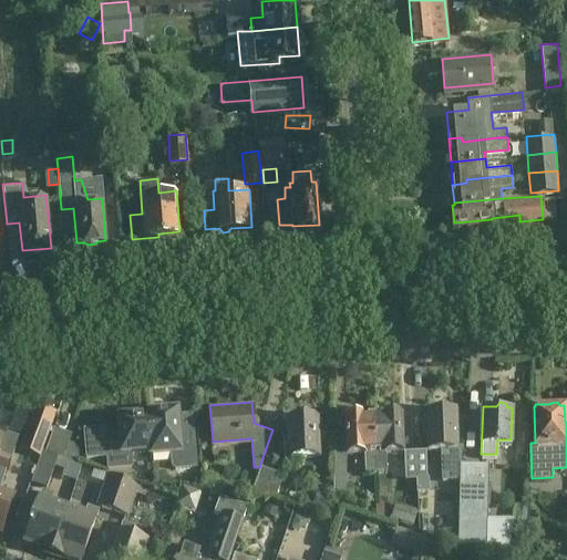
[(29,416),(26,425),(47,433),(55,408),(42,403),(40,411),(32,407),(30,414),(29,416)]
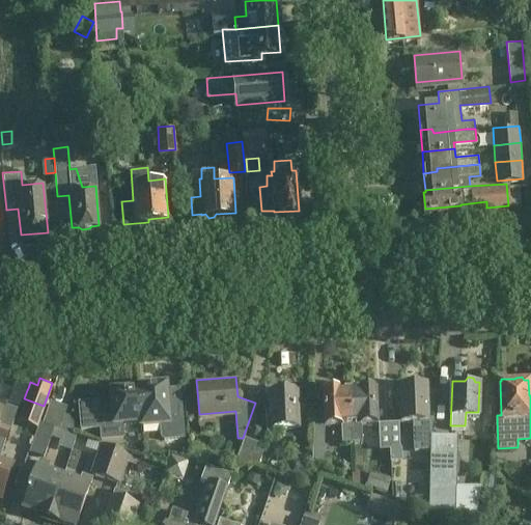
[(432,415),(427,415),(425,381),(412,382),(411,378),(402,378),(401,382),(398,382),(399,417),(412,417),(413,417),(414,446),(430,446),(430,436),(430,433),(430,432),(431,429),(432,415)]
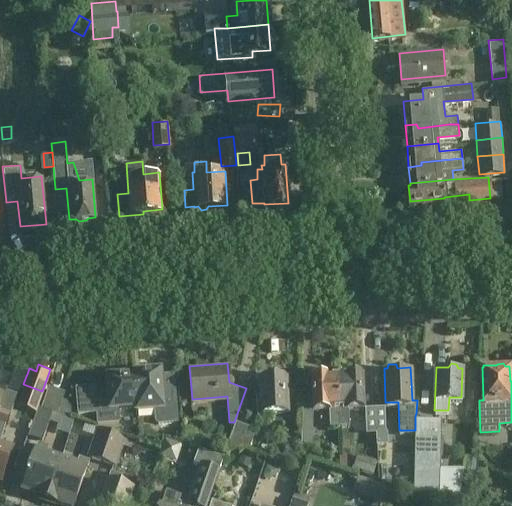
[(142,370),(133,371),(136,408),(154,407),(155,418),(158,420),(176,419),(174,386),(161,387),(159,369),(155,369),(155,366),(142,367),(142,370)]
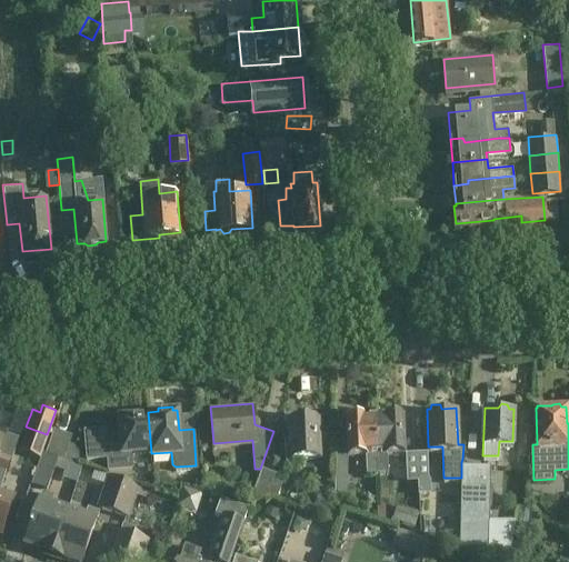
[(387,413),(375,413),(376,470),(381,470),(387,469),(386,450),(405,449),(402,412),(399,412),(396,409),(389,410),(387,413)]
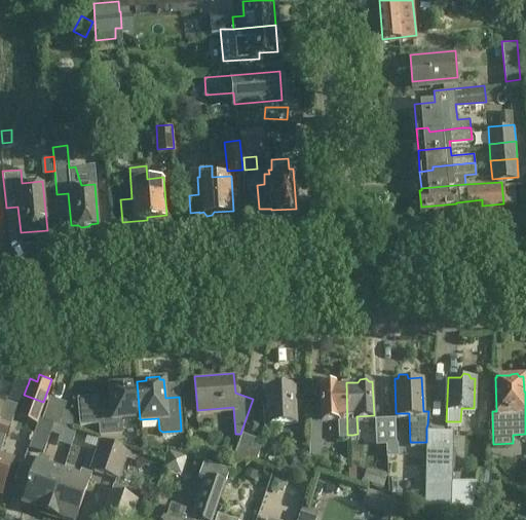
[(347,435),(346,382),(333,383),(331,380),(325,380),(323,383),(320,384),(321,414),(322,418),(337,417),(338,435),(342,435),(342,439),(347,439),(347,435)]
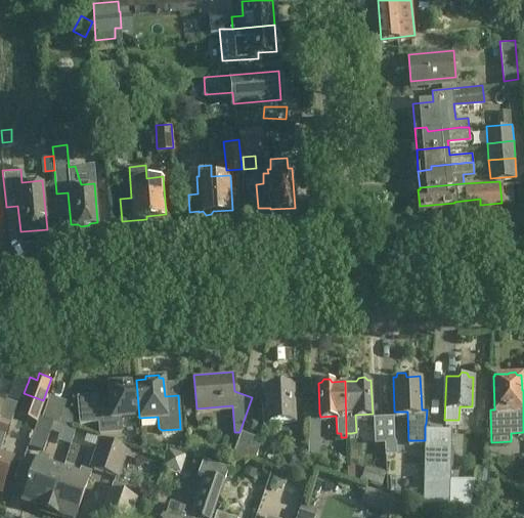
[(139,418),(136,380),(135,380),(136,382),(126,383),(126,380),(113,381),(113,384),(108,384),(110,400),(97,401),(99,431),(121,429),(120,416),(138,415),(138,418),(139,418)]
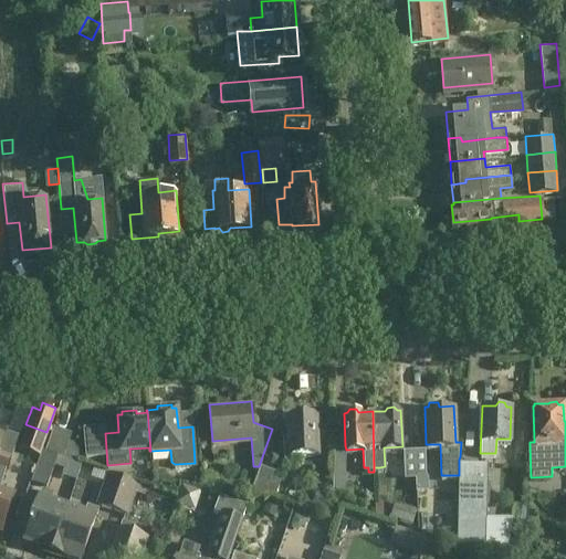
[(287,435),(283,435),(285,465),(300,464),(300,453),(318,452),(316,414),(313,414),(310,411),(303,411),(300,415),(286,415),(287,435)]
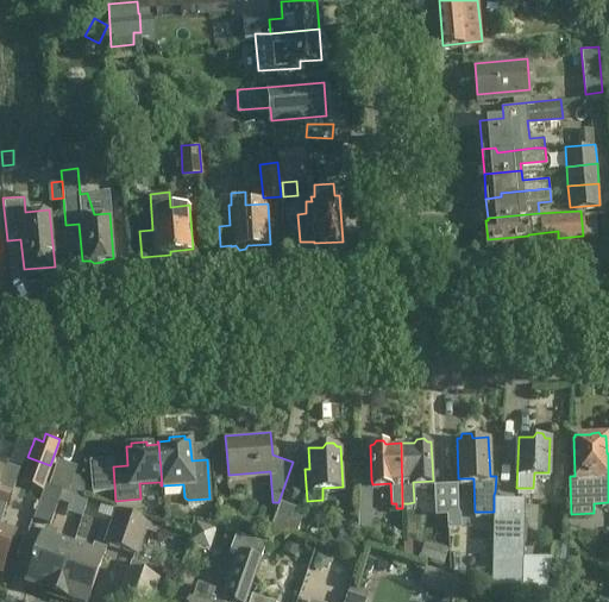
[(57,458),(50,480),(68,486),(75,464),(57,458)]
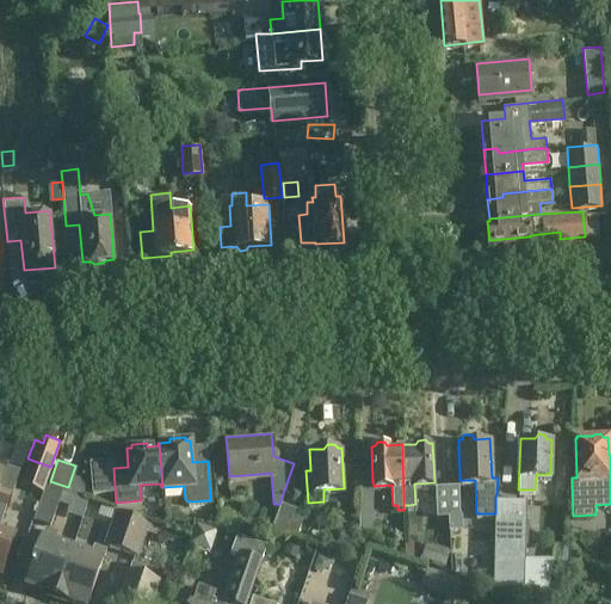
[(0,482),(0,485),(12,490),(19,467),(7,463),(0,482)]
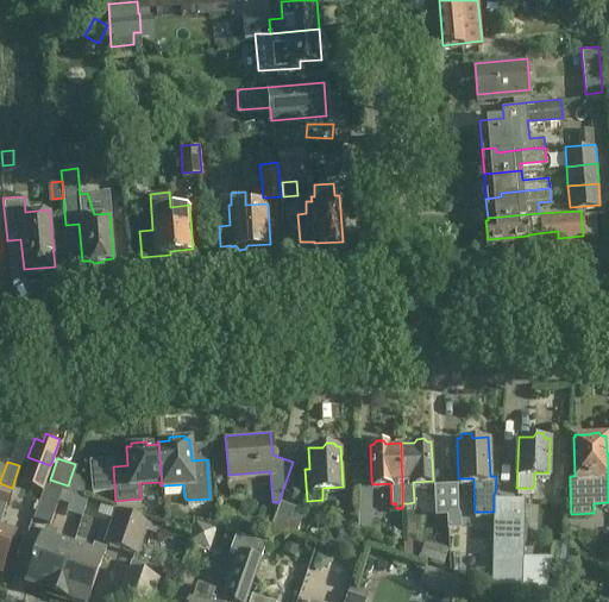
[(45,480),(32,514),(50,521),(58,499),(60,499),(64,487),(45,480)]
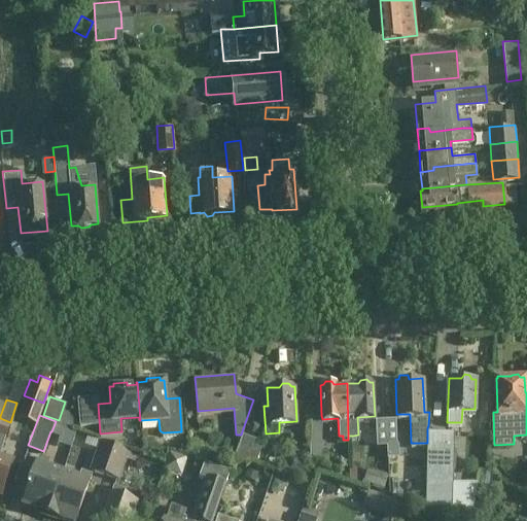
[(10,422),(0,418),(0,436),(6,438),(11,422),(10,422)]
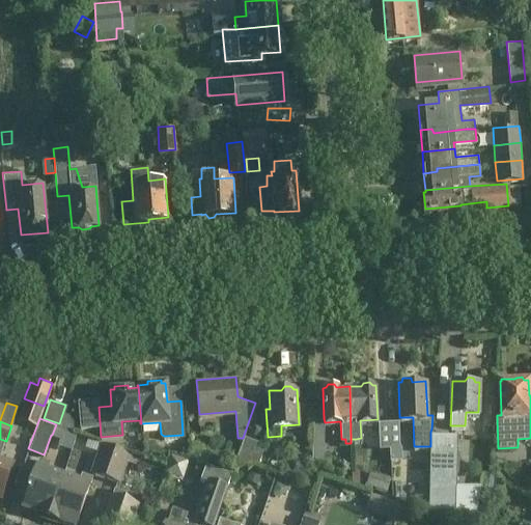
[(313,463),(324,463),(325,432),(313,432),(313,463)]
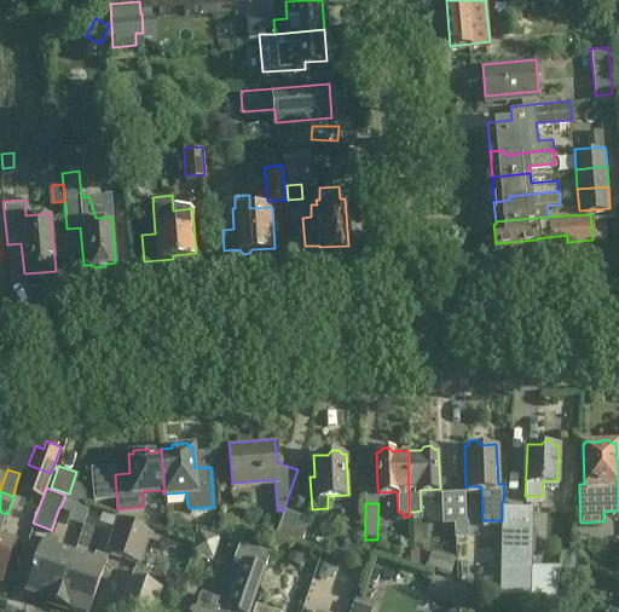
[(505,504),(504,563),(533,563),(533,517),(524,517),(524,504),(505,504)]
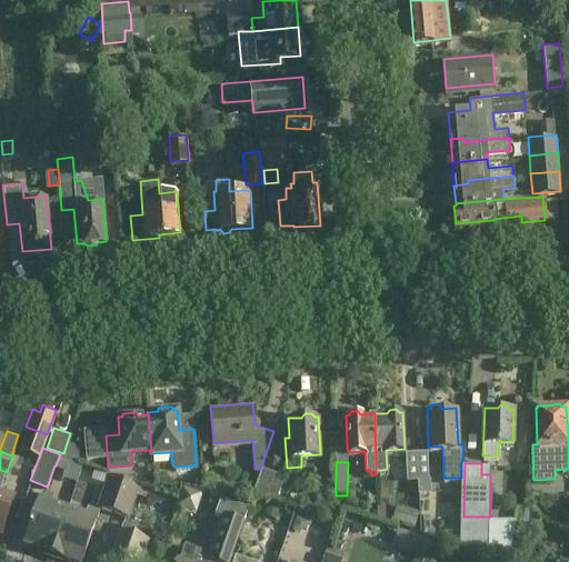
[(261,465),(260,469),(261,469),(255,487),(278,494),(285,473),(271,469),(261,465)]
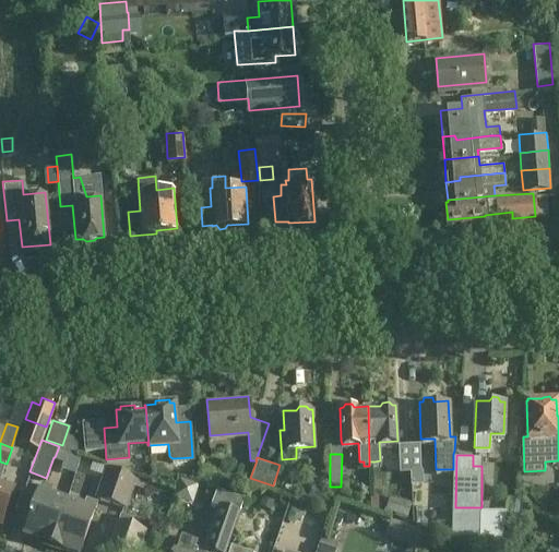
[(110,499),(121,469),(105,464),(95,493),(110,499)]
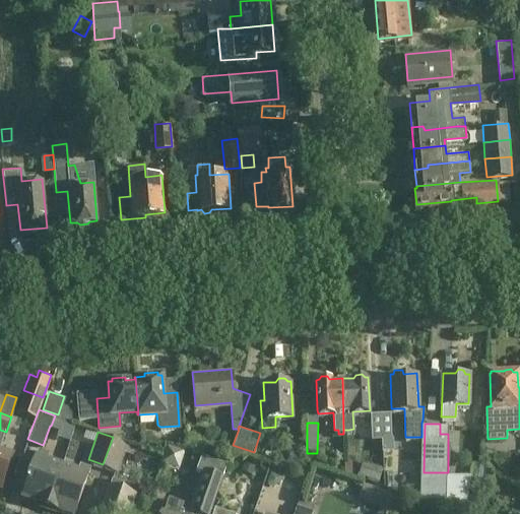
[(392,435),(390,432),(381,433),(382,436),(382,448),(392,448),(392,435)]
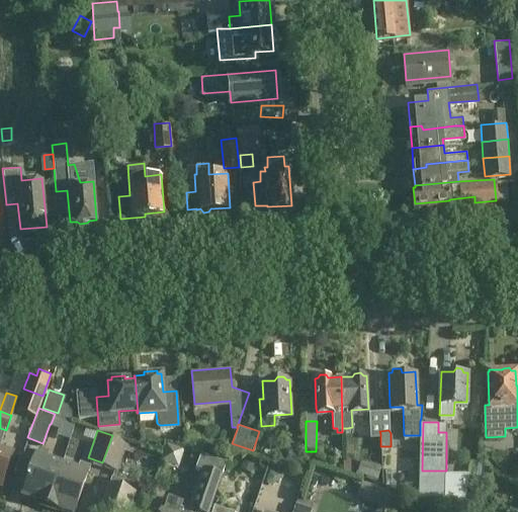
[(112,435),(102,462),(116,467),(123,448),(125,440),(112,435)]
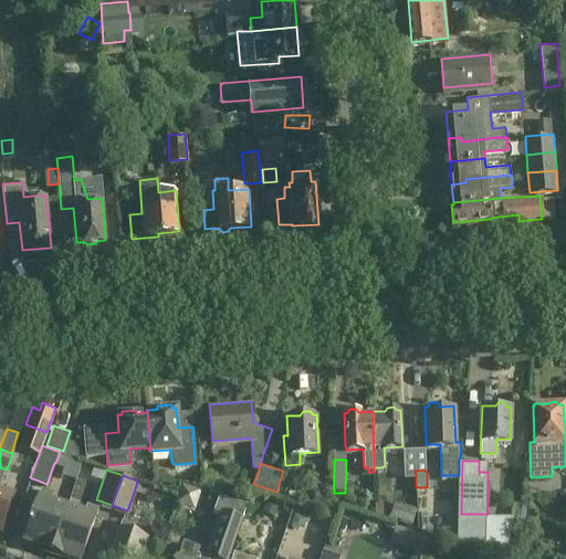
[(58,529),(67,502),(51,496),(53,489),(42,485),(23,538),(51,548),(58,529)]
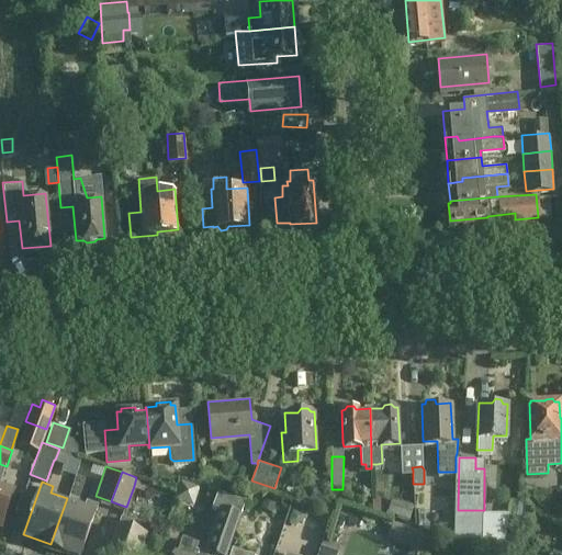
[(0,484),(0,519),(11,488),(0,484)]
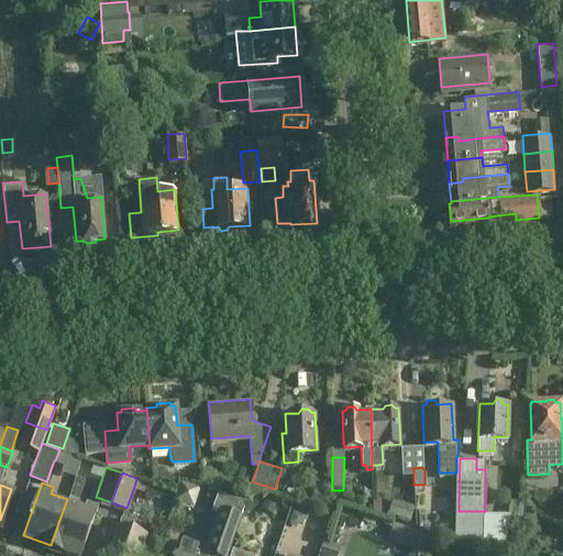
[(276,500),(265,496),(262,504),(273,509),(276,500)]
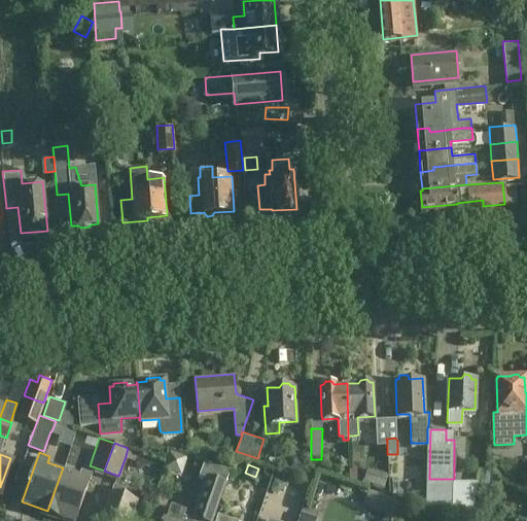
[(165,518),(163,520),(210,520),(229,471),(212,465),(208,477),(208,476),(196,511),(171,501),(165,518)]
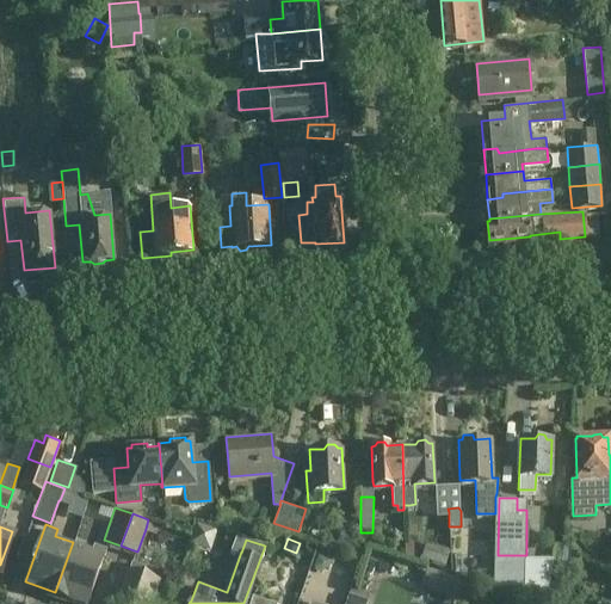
[(426,540),(420,555),(444,565),(450,549),(426,540)]
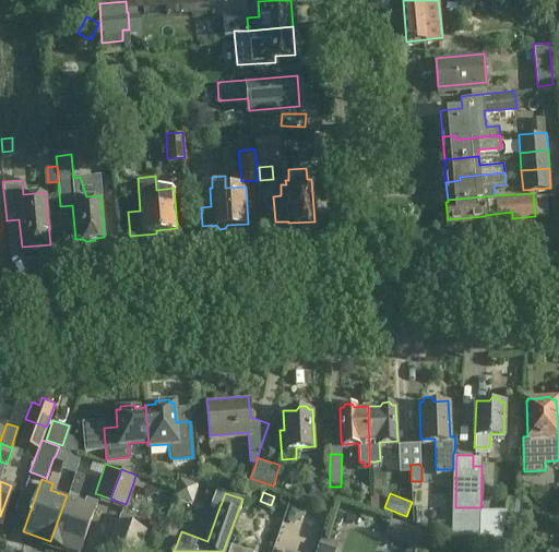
[(57,523),(50,541),(79,551),(97,499),(86,494),(84,501),(67,495),(57,523)]
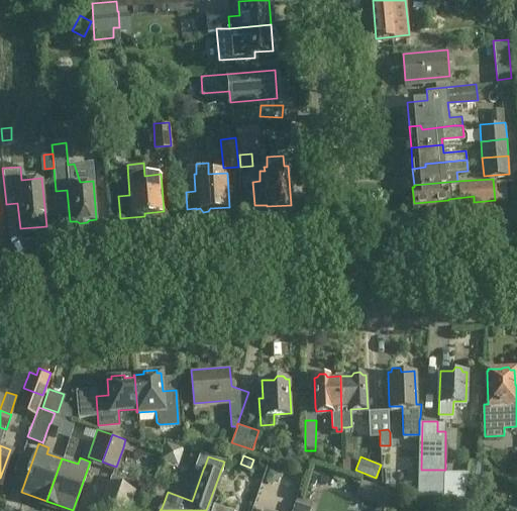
[(395,466),(385,466),(385,481),(395,481),(395,466)]
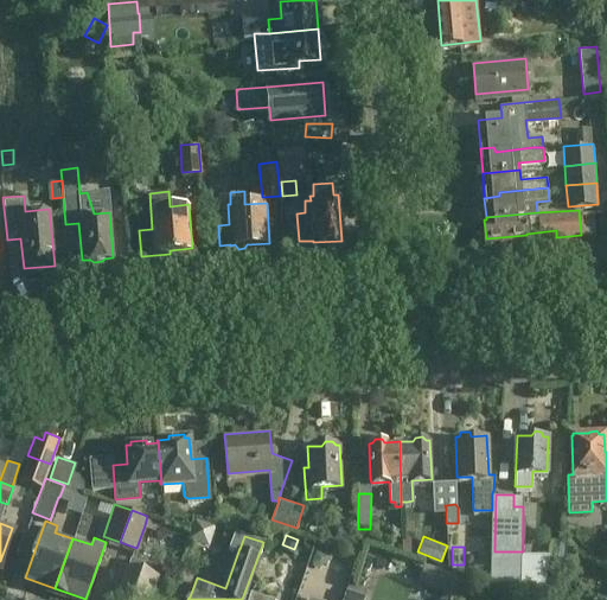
[(523,551),(494,551),(493,579),(544,591),(549,553),(523,551)]
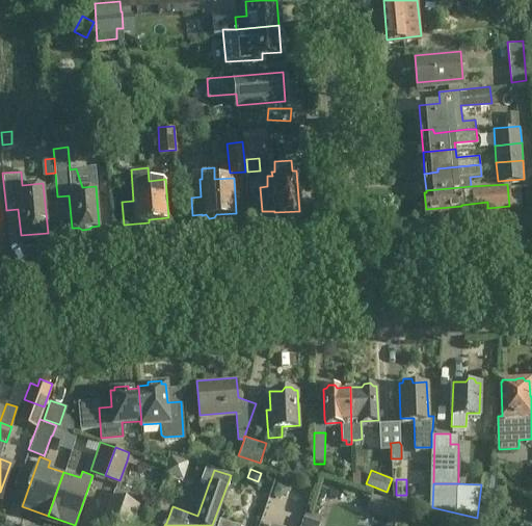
[(114,487),(100,525),(130,525),(137,504),(124,500),(127,491),(114,487)]
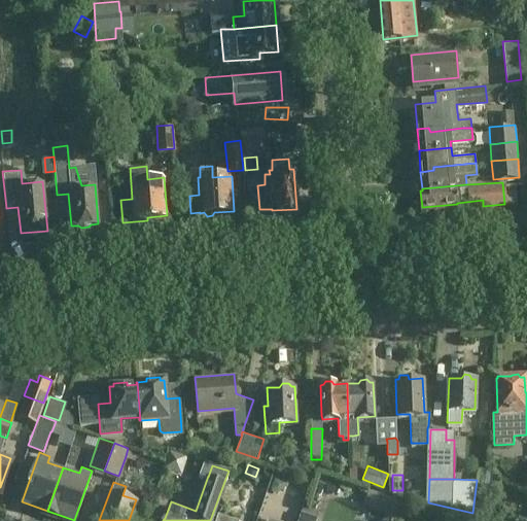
[(365,484),(362,493),(382,500),(385,491),(365,484)]
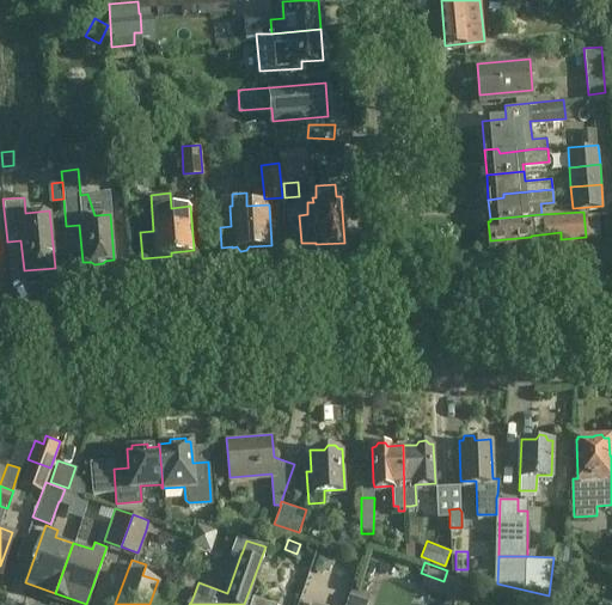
[(365,604),(368,598),(349,592),(346,600),(343,604),(365,604)]
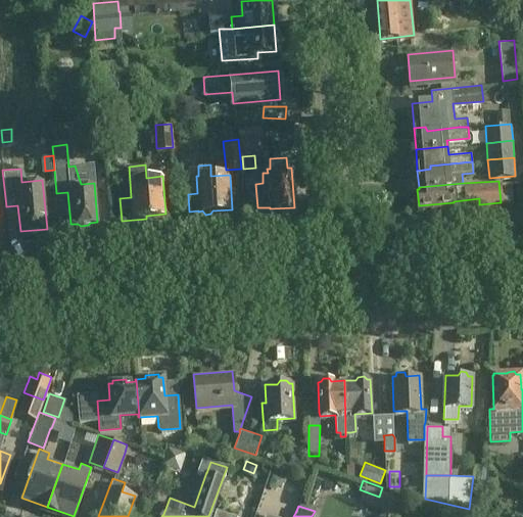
[(235,516),(237,514),(217,507),(212,516),(235,516)]
